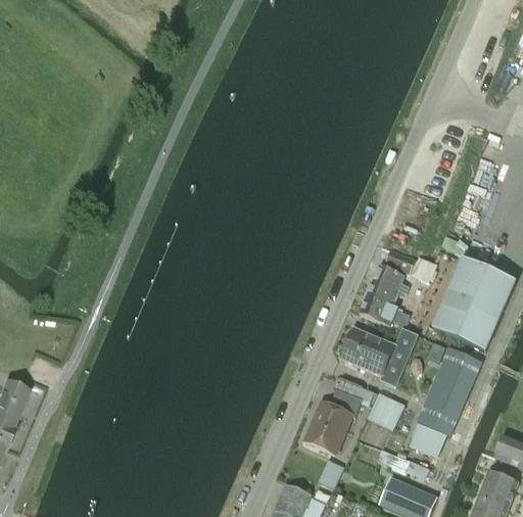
[(411,273),(417,260),(390,248),(385,262),(411,273)]
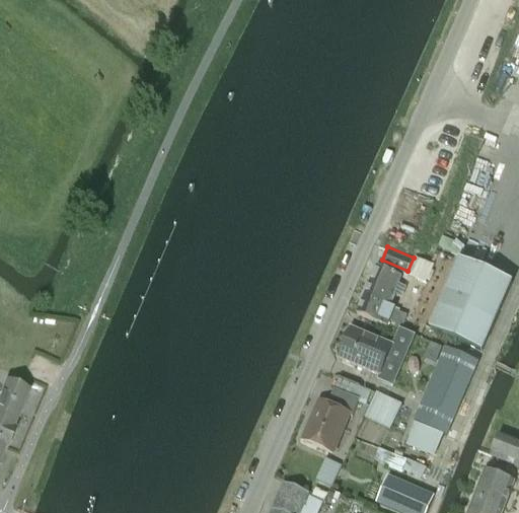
[(460,255),(430,324),(482,348),(512,279),(460,255)]
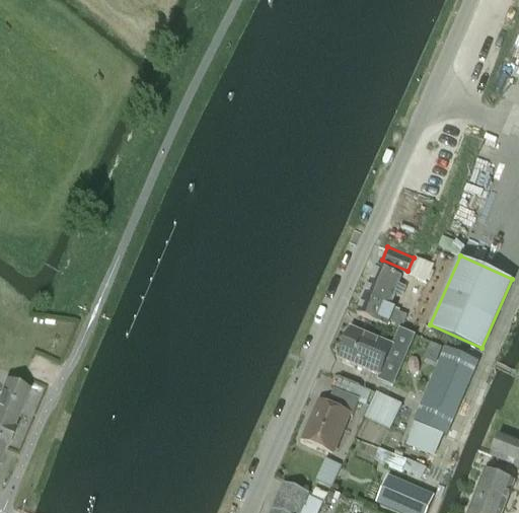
[(378,263),(358,310),(375,318),(375,317),(387,323),(388,322),(399,327),(406,311),(394,306),(395,305),(389,302),(401,273),(378,263)]
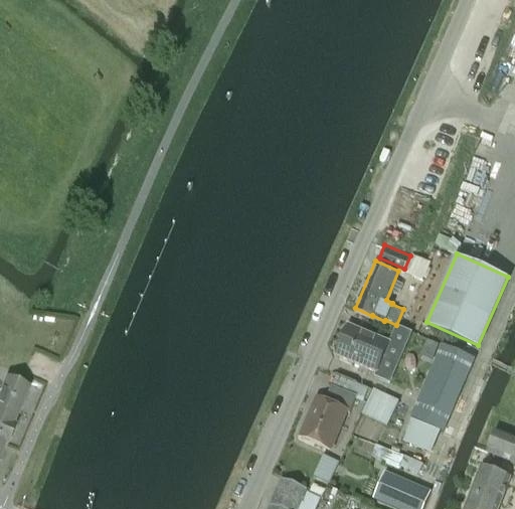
[(336,351),(377,369),(389,340),(348,322),(336,351)]
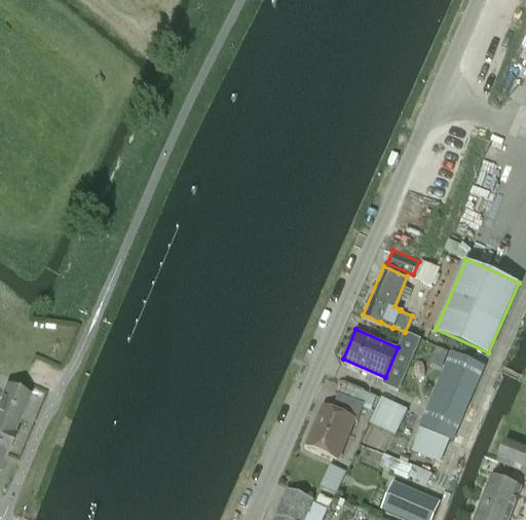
[(436,344),(433,351),(437,360),(444,362),(449,349),(436,344)]
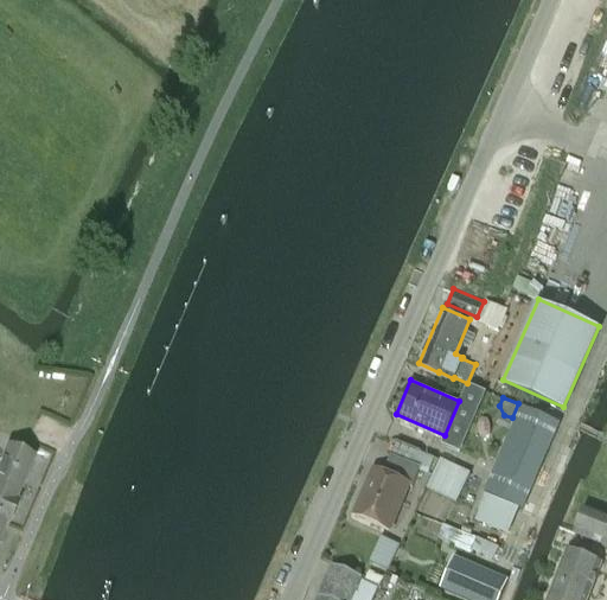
[(521,403),(485,490),(521,504),(522,505),(557,419),(521,403)]
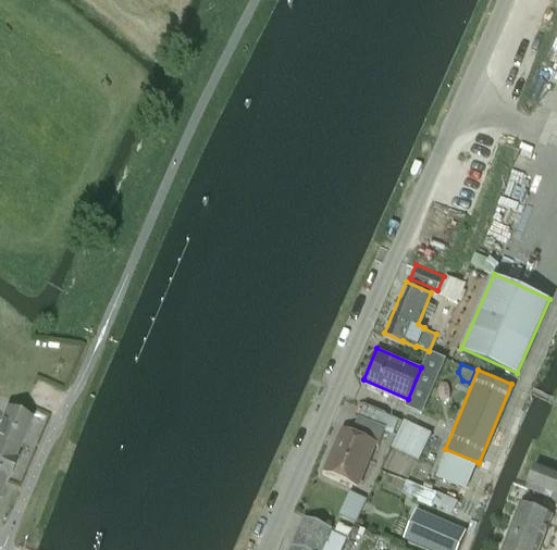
[(343,428),(325,469),(358,482),(374,442),(379,444),(385,428),(393,432),(399,416),(363,401),(358,413),(350,432),(343,428)]
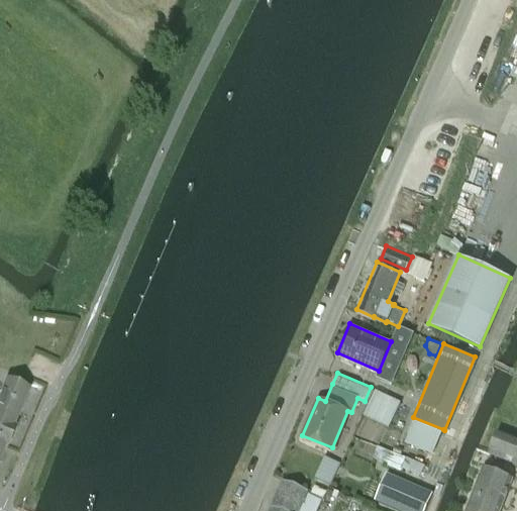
[(0,438),(4,440),(4,441),(7,442),(14,424),(11,423),(27,386),(7,378),(0,395),(0,438)]
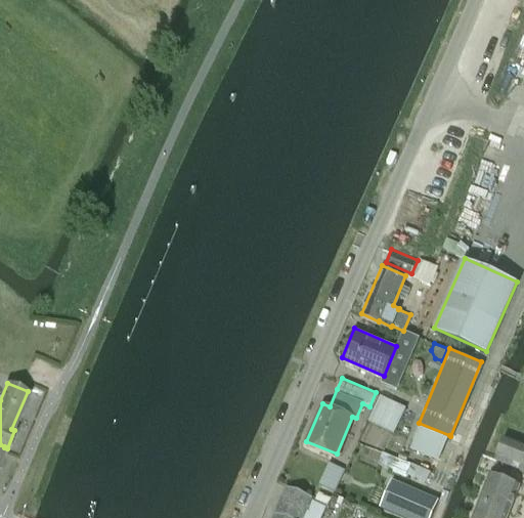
[(379,393),(367,418),(393,430),(405,404),(379,393)]
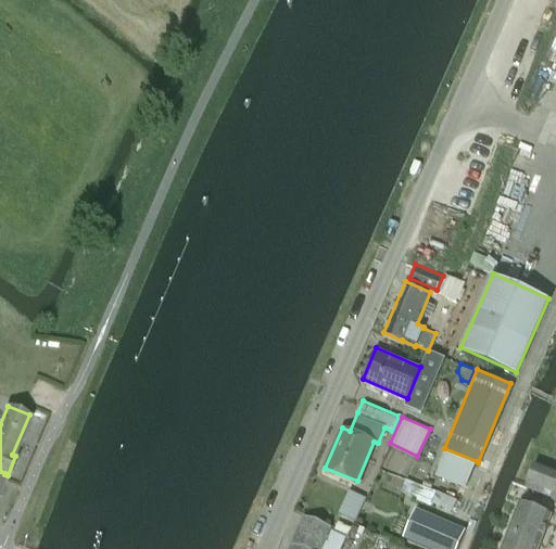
[(555,465),(535,459),(526,485),(555,495),(555,465)]
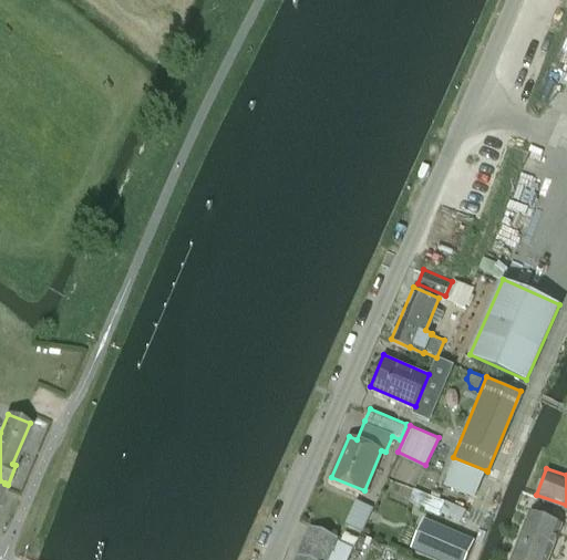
[(356,495),(346,519),(363,527),(373,503),(356,495)]
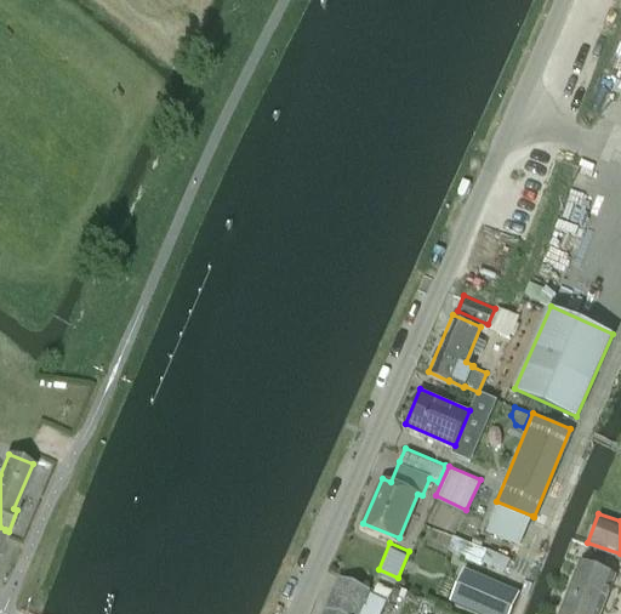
[(489,547),(483,562),(501,570),(508,555),(489,547)]
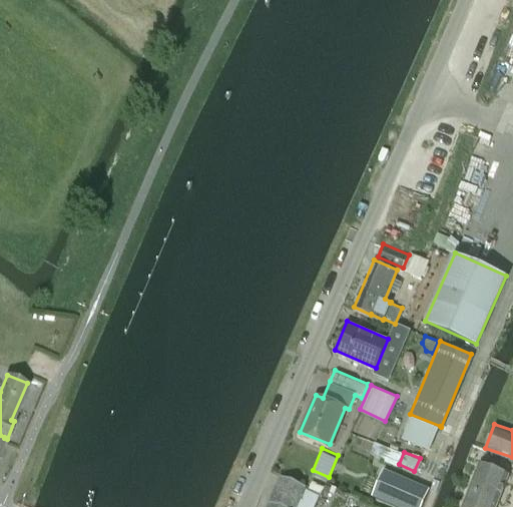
[(493,506),(507,473),(479,462),(461,506),(493,506)]
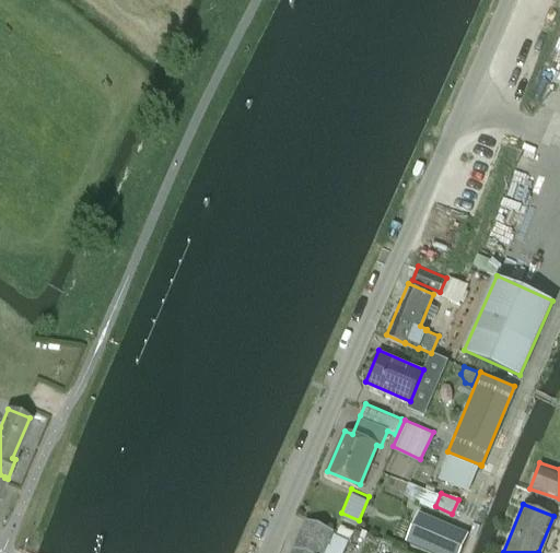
[(419,509),(406,538),(441,552),(458,552),(468,531),(419,509)]
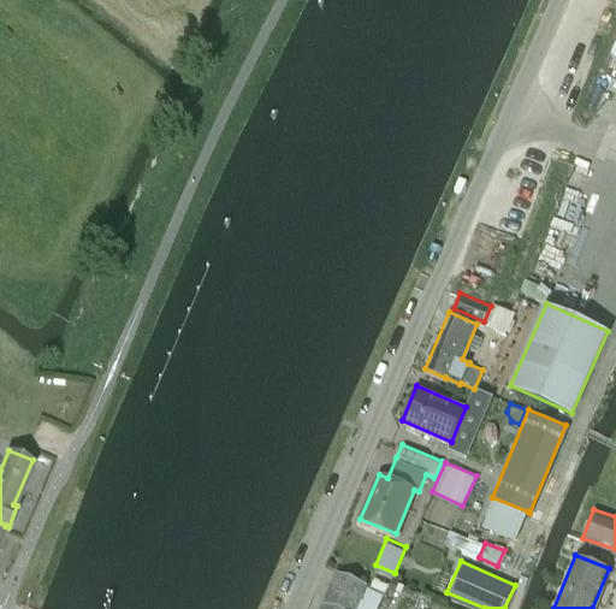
[(338,568),(320,608),(355,608),(367,581),(338,568)]
